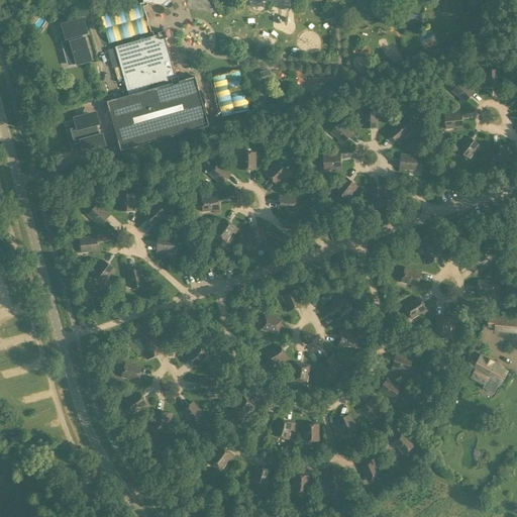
[(148,24),(142,2),(101,13),(110,47),(115,46),(152,36),(148,24)]
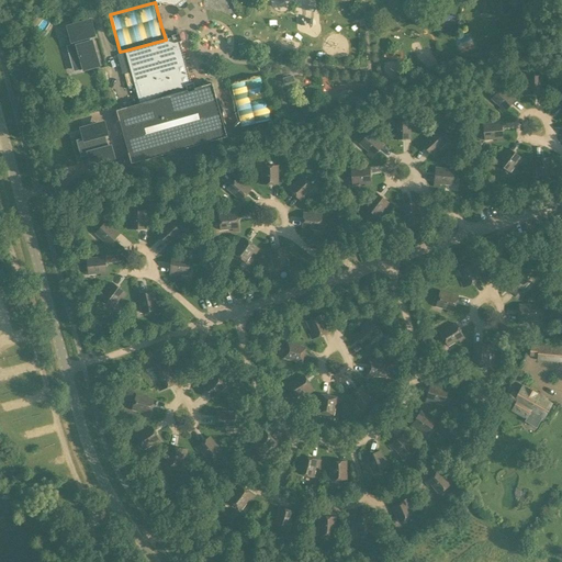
[(89,25),(69,31),(72,41),(76,40),(78,46),(72,47),(78,67),(97,63),(89,36),(92,35),(89,25)]
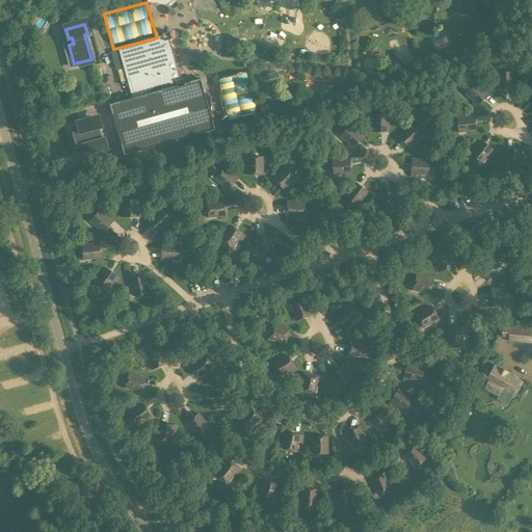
[(155,147),(215,129),(201,79),(184,83),(169,31),(162,33),(163,35),(157,37),(118,48),(132,98),(110,104),(124,155),(155,147)]
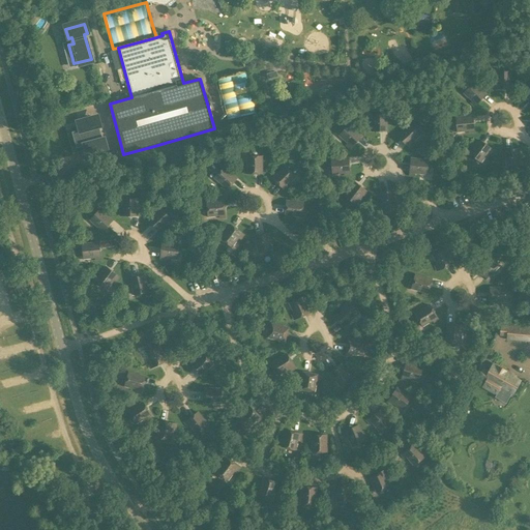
[(245,71),(214,79),(225,119),(256,112),(245,71)]
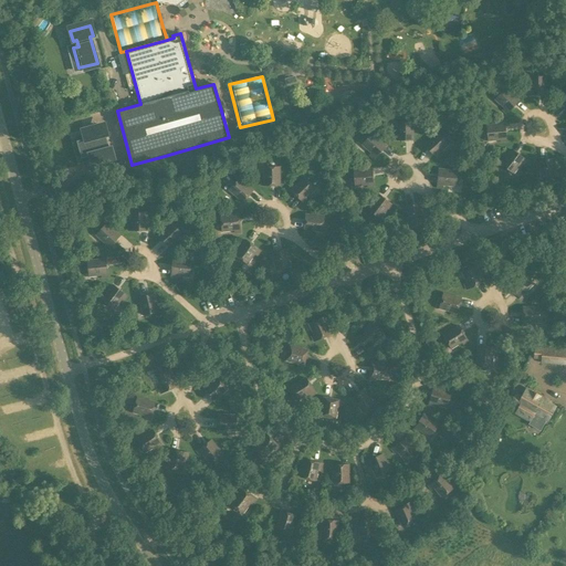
[(526,95),(545,95),(545,76),(530,76),(530,90),(526,90),(526,95)]
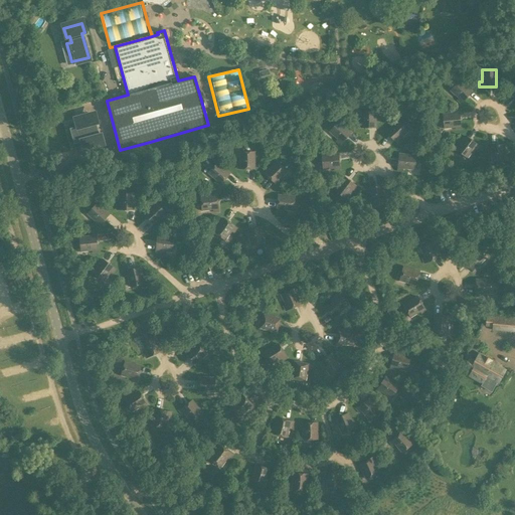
[(460,104),(471,92),(459,80),(450,91),(459,98),(457,100),(460,104)]
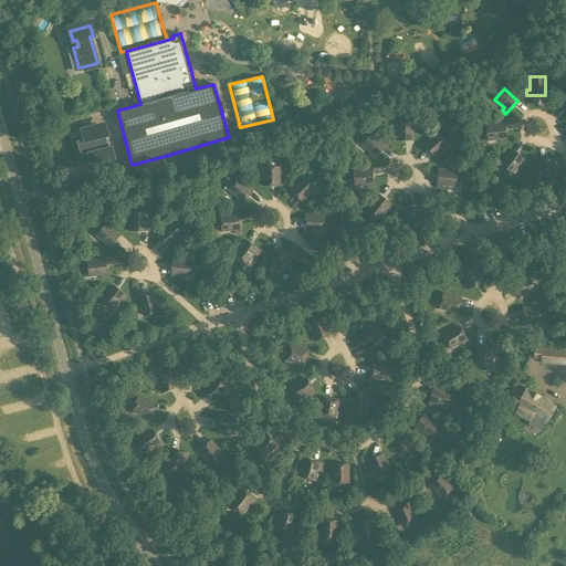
[(394,140),(411,139),(411,122),(397,122),(397,135),(394,135),(394,140)]
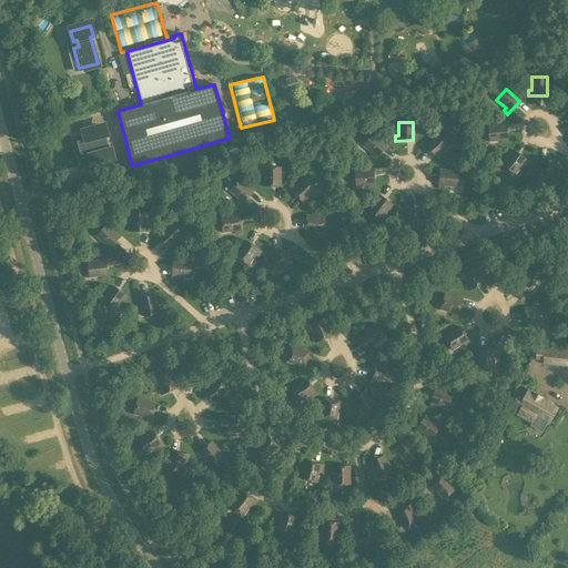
[(501,143),(507,142),(506,124),(487,127),(489,141),(501,140),(501,143)]
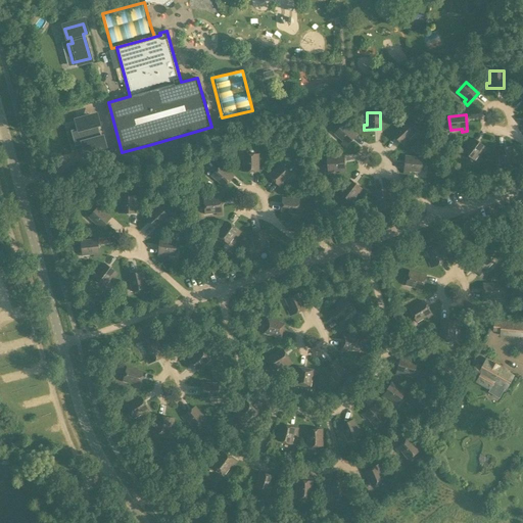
[(79,125),(72,127),(78,149),(85,147),(86,149),(103,144),(95,117),(78,123),(79,125)]
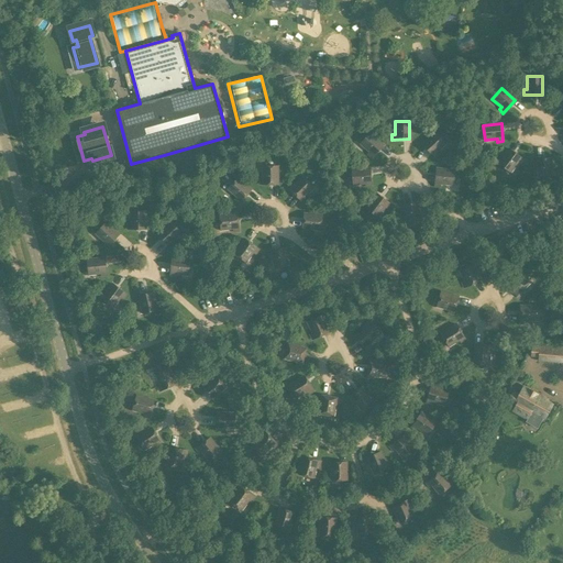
[(371,157),(383,144),(370,132),(360,144),(368,152),(367,154),(371,157)]
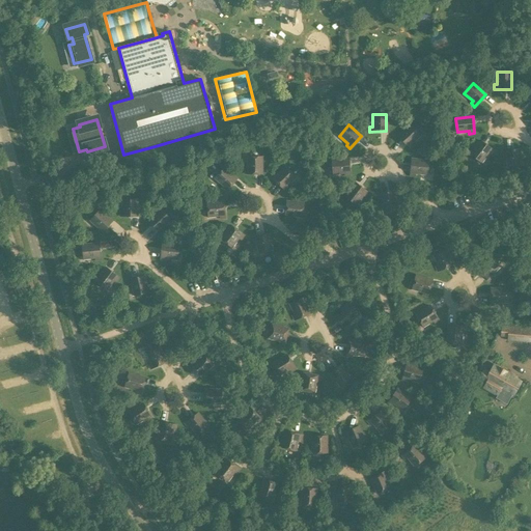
[(411,143),(419,135),(410,124),(397,136),(409,148),(413,145),(411,143)]
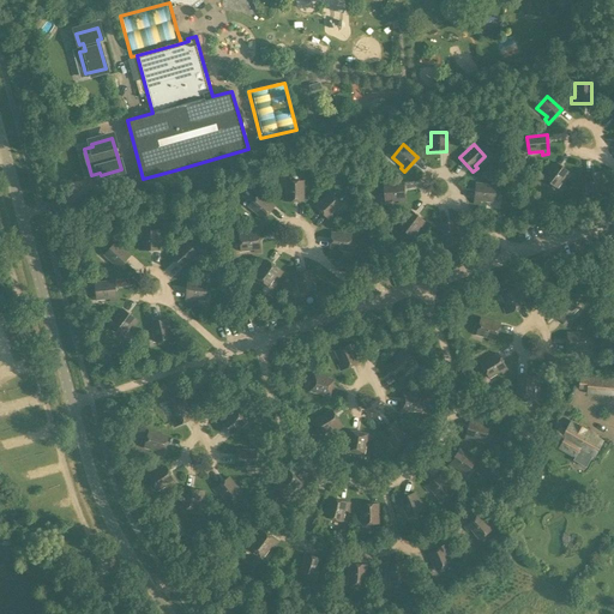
[(566,179),(570,174),(554,162),(542,178),(555,187),(564,176),(566,179)]
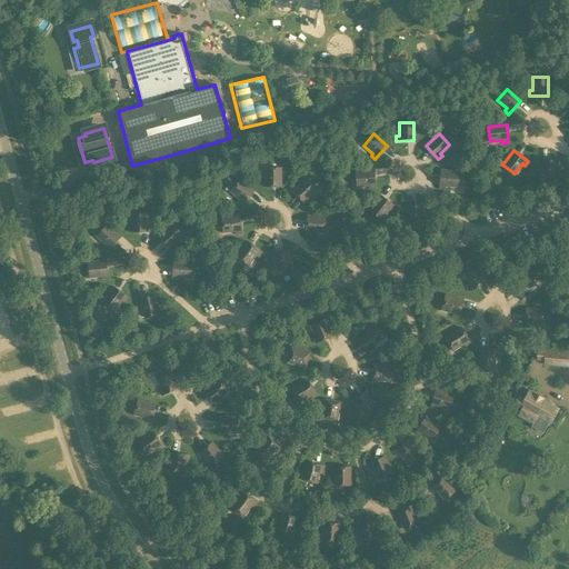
[(545,180),(559,177),(556,159),(538,163),(539,169),(541,168),(545,180)]
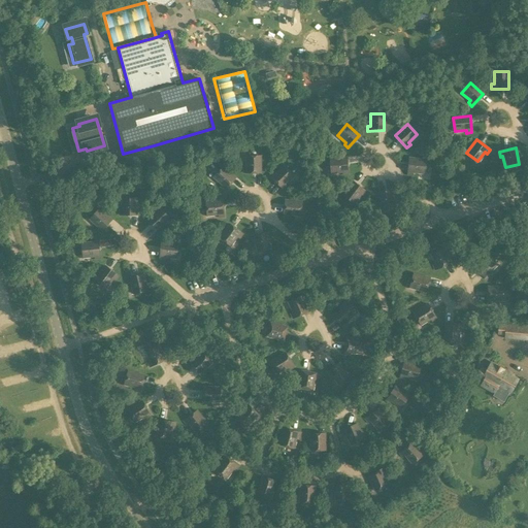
[(243,173),(260,172),(260,156),(245,156),(245,168),(243,168),(243,173)]
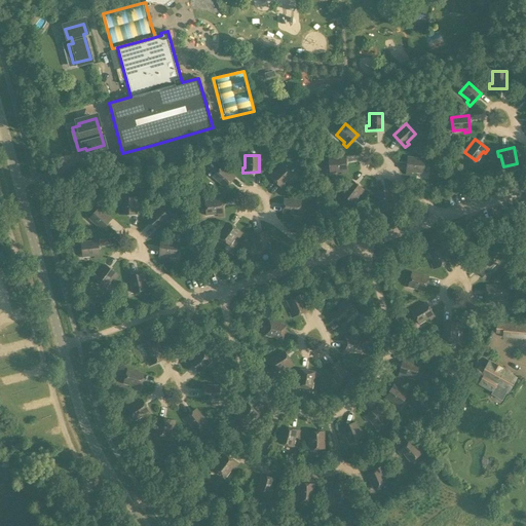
[(341,174),(346,174),(344,157),(328,158),(329,173),(341,172),(341,174)]
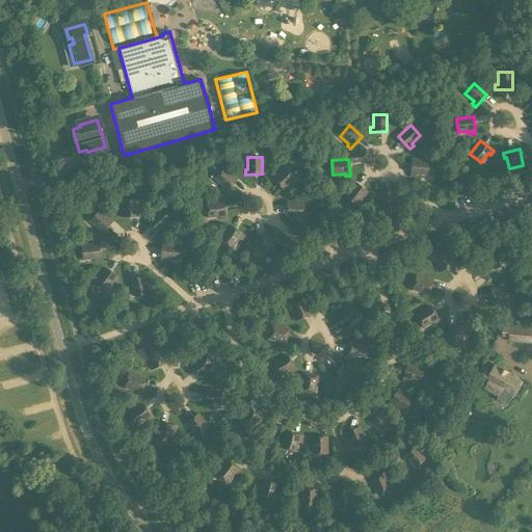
[(427,175),(428,161),(411,159),(409,176),(415,177),(416,174),(427,175)]
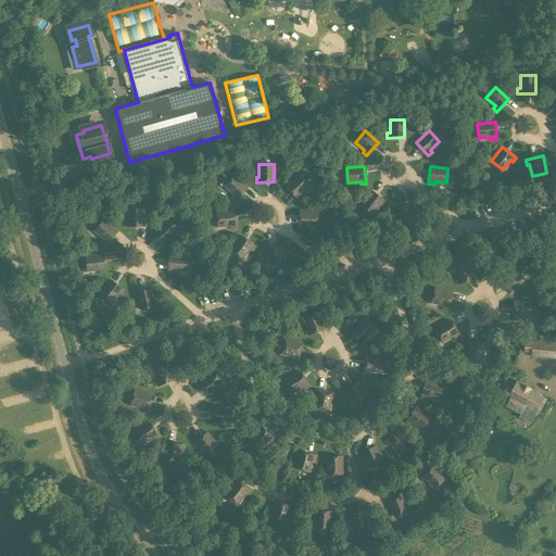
[(300,194),(308,186),(299,175),(286,187),(298,200),(301,196),(300,194)]
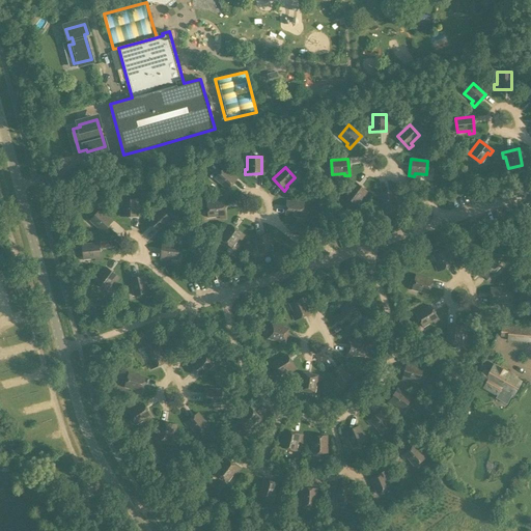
[(225,192),(235,179),(223,168),(214,178),(223,186),(221,188),(225,192)]
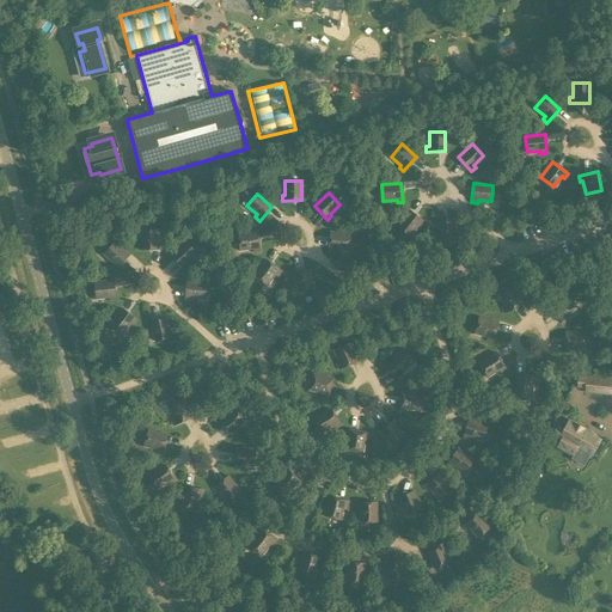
[(421,227),(424,222),(409,210),(397,226),(410,236),(418,225),(421,227)]
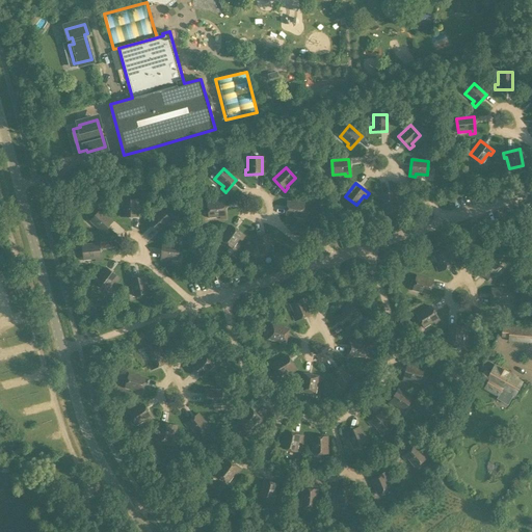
[(383,211),(398,208),(394,191),(377,194),(378,200),(381,200),(383,211)]
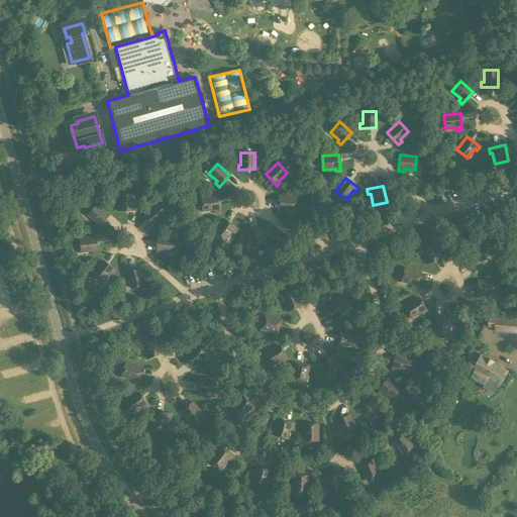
[(116,211),(133,210),(132,194),(119,194),(119,206),(116,206),(116,211)]
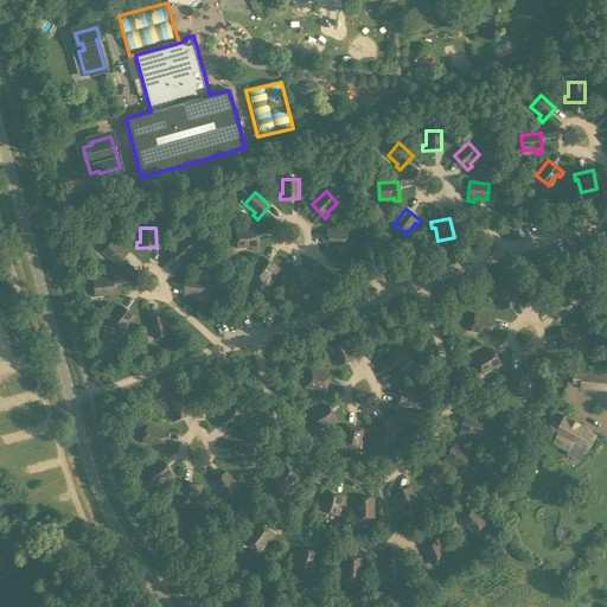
[(251,249),(256,249),(255,230),(236,231),(237,248),(250,247),(251,249)]
